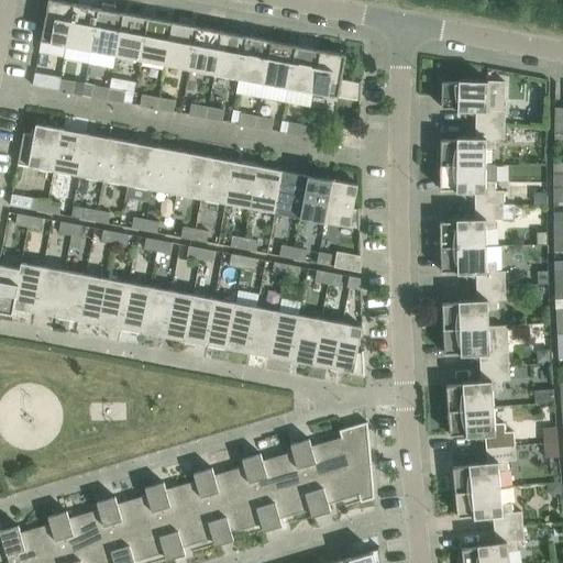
[(74,3),(55,0),(47,0),(41,41),(66,45),(74,3)]
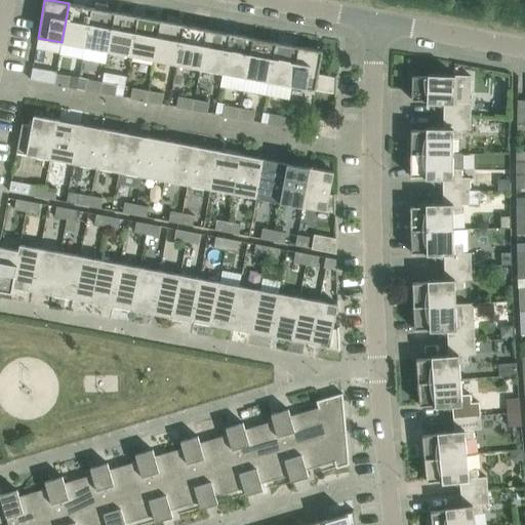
[(92,7),(69,3),(62,42),(85,46),(92,7)]
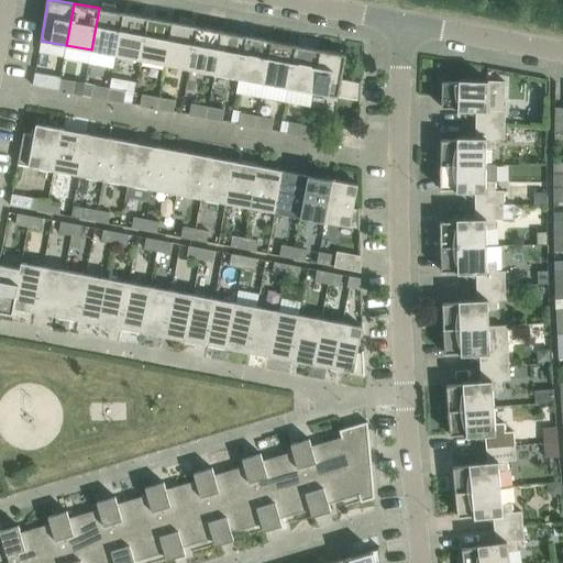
[(123,13),(99,8),(91,50),(116,54),(123,13)]
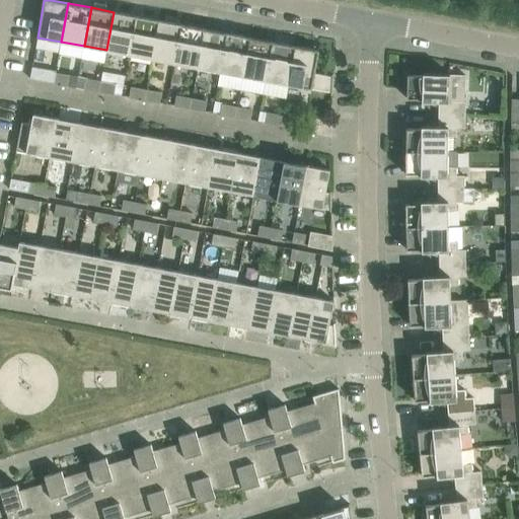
[(137,16),(114,12),(106,50),(129,55),(137,16)]
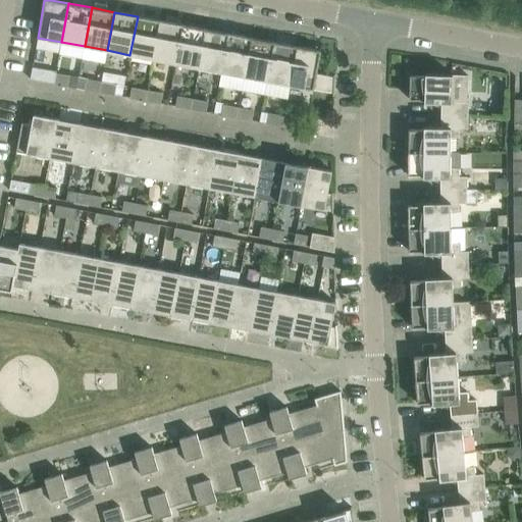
[(160,20),(138,16),(129,55),(153,59),(160,20)]
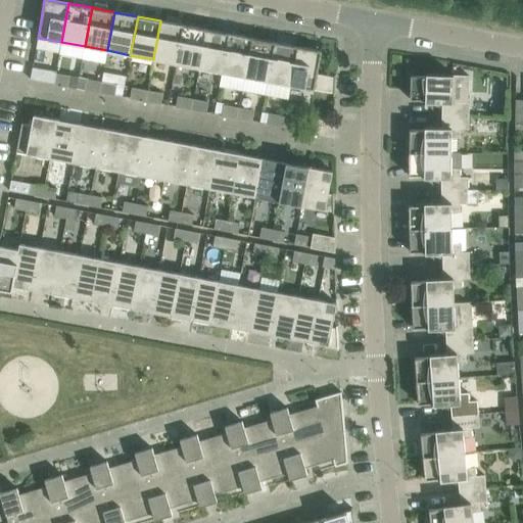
[(183,25),(160,20),(153,59),(176,63),(183,25)]
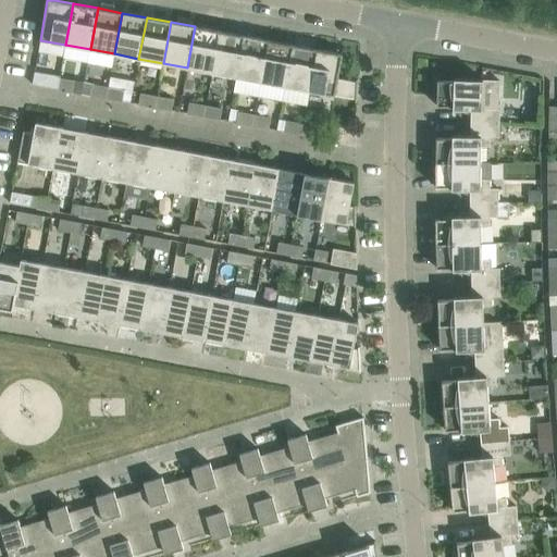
[(220,32),(195,26),(187,67),(212,72),(220,32)]
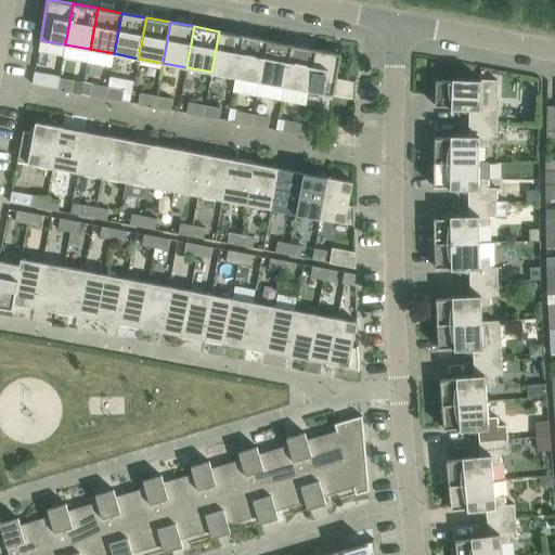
[(243,36),(219,31),(211,72),(235,77),(243,36)]
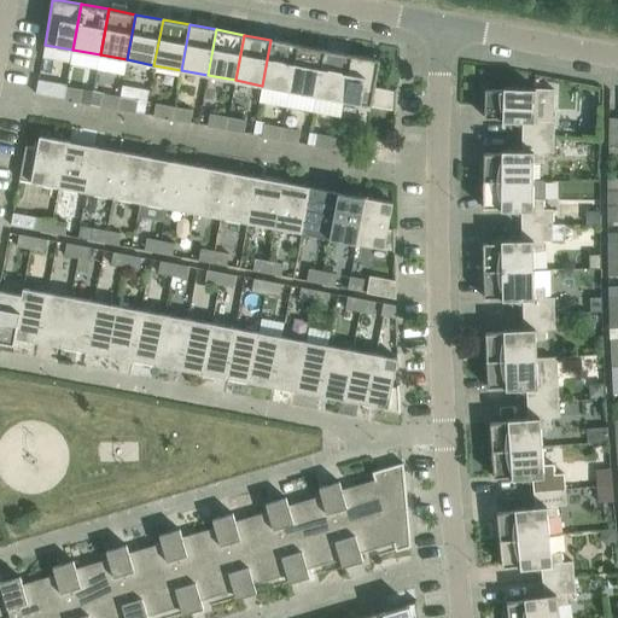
[(262,86),(258,103),(286,108),(298,45),(270,40),(262,86)]
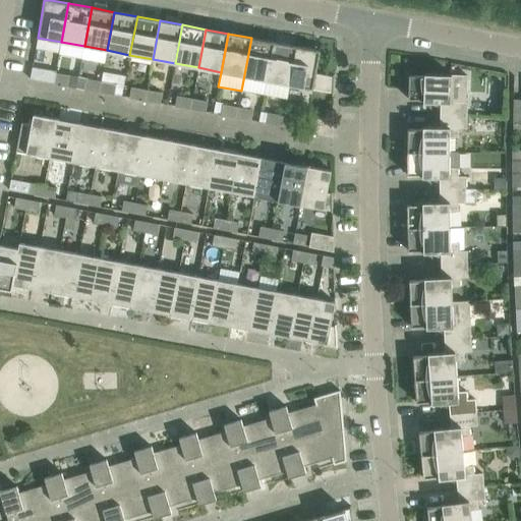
[(251,38),(241,91),(264,95),(274,42),(251,38)]
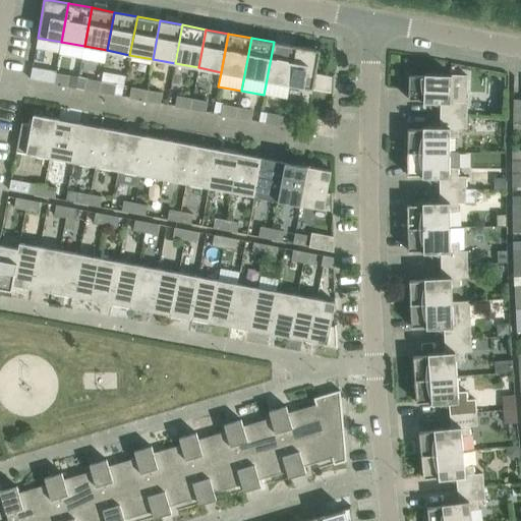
[(274,42),(264,95),(287,100),(289,84),(296,46),(274,42)]
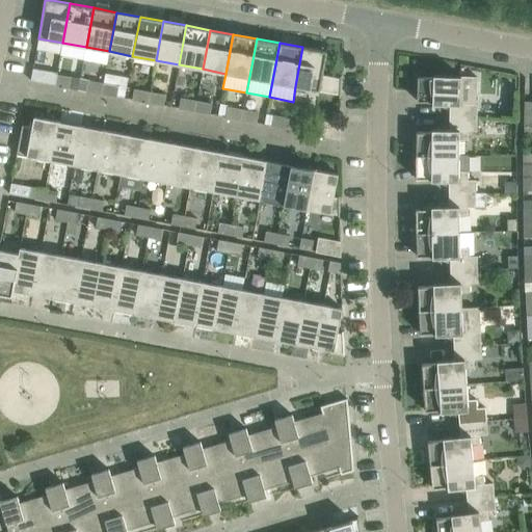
[(326,52),(302,47),(295,86),(339,95),(339,97),(341,97),(341,76),(340,76),(340,79),(322,75),(326,52)]
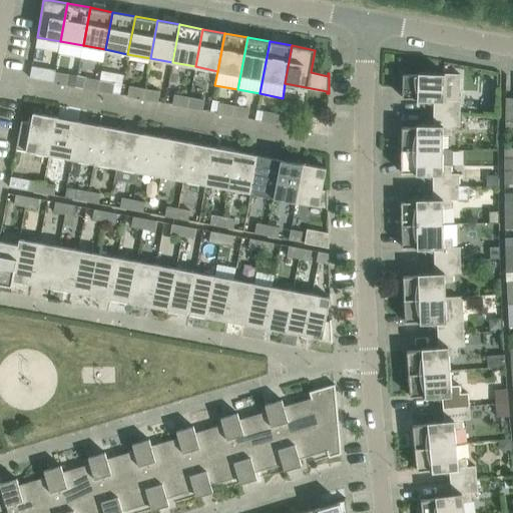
[(32,66),(31,68),(29,77),(52,81),(54,72),(54,71),(32,66)]
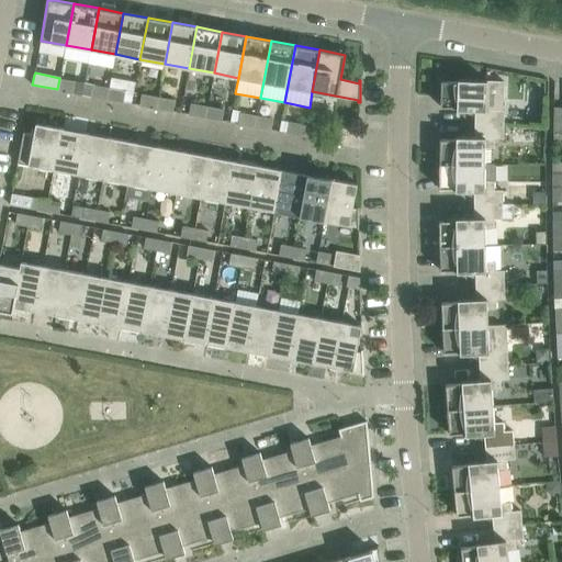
[(75,82),(59,79),(57,89),(74,92),(75,82)]
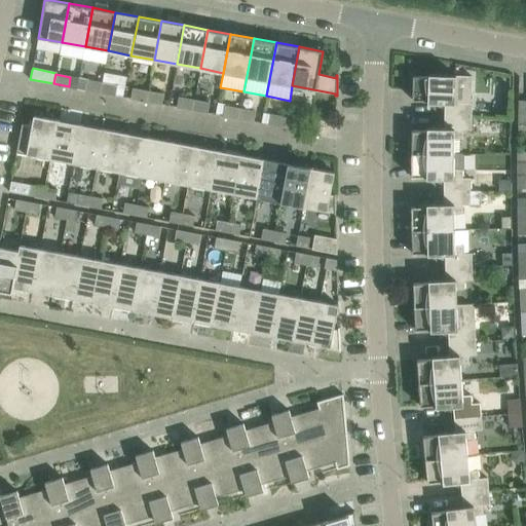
[(413,76),(412,100),(427,101),(427,103),(429,103),(445,104),(445,109),(444,116),(472,116),(472,103),(471,103),(472,76),(455,75),(428,74),(428,77),(413,76)]
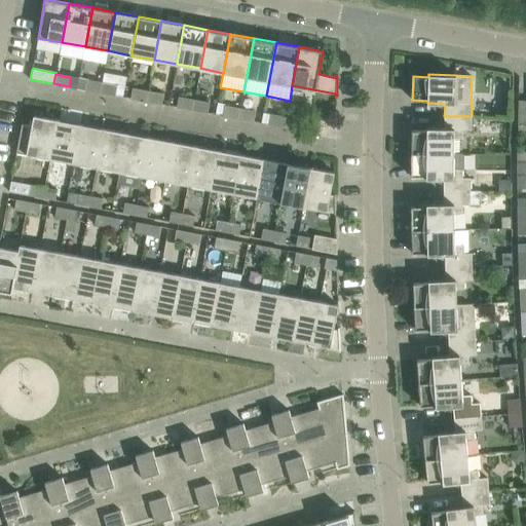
[(101,92),(102,83),(87,80),(85,89),(101,92)]
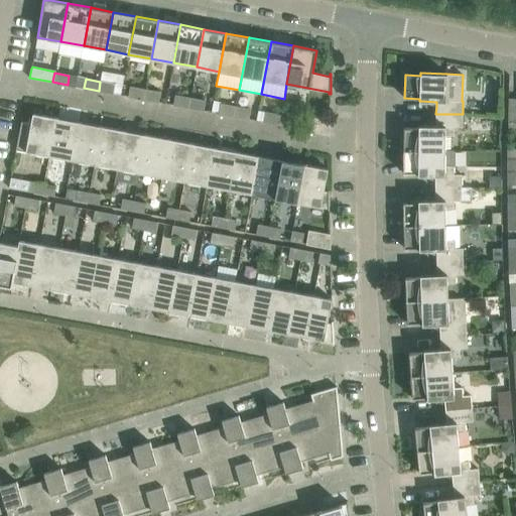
[(114,85),(100,82),(99,91),(112,93),(114,85)]
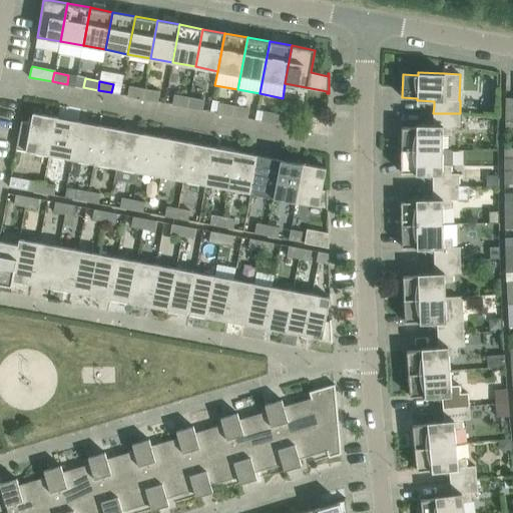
[(128,96),(142,98),(144,89),(130,87),(128,96)]
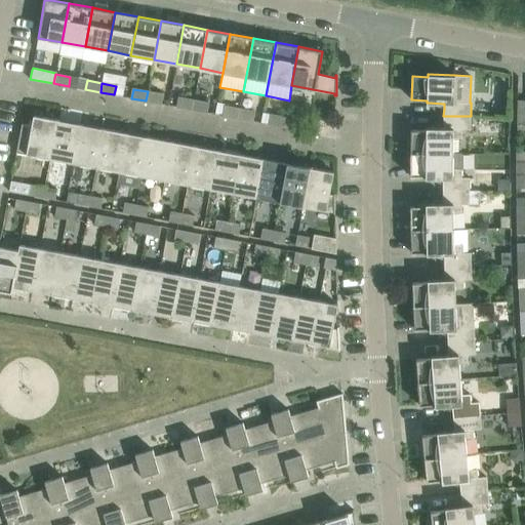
[(162,94),(148,91),(146,101),(160,104),(162,94)]
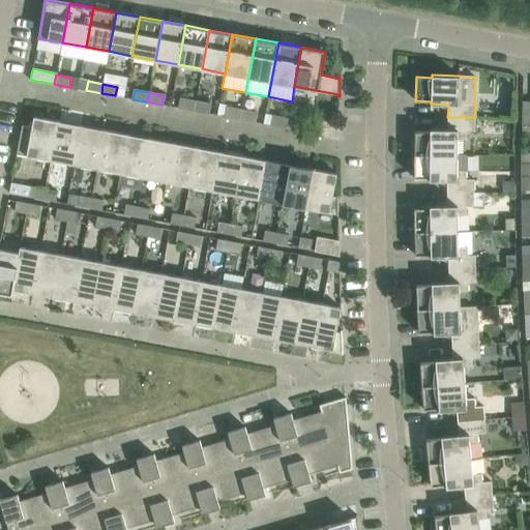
[(179,108),(194,111),(196,101),(180,98),(179,108)]
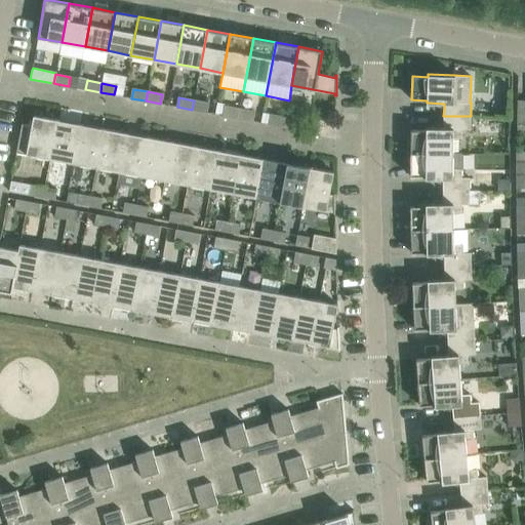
[(192,110),(206,112),(208,103),(194,101),(192,110)]
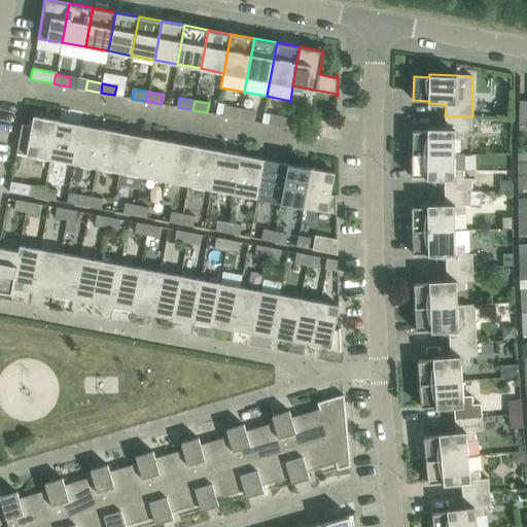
[(224,115),(239,118),(241,109),(225,106),(224,115)]
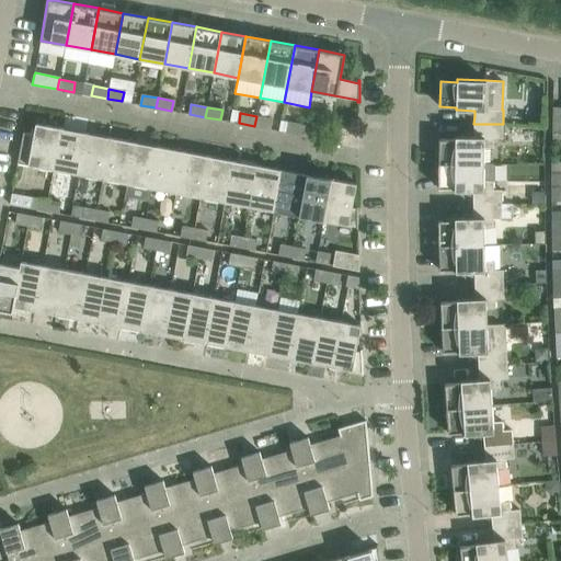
[(272,119),(256,116),(254,126),(270,129),(272,119)]
